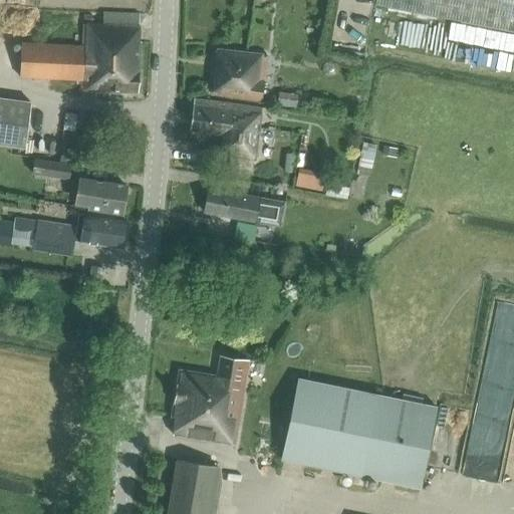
[(513,0),(375,0),(375,5),(513,32),(513,56),(511,70),(513,71),(513,0)]
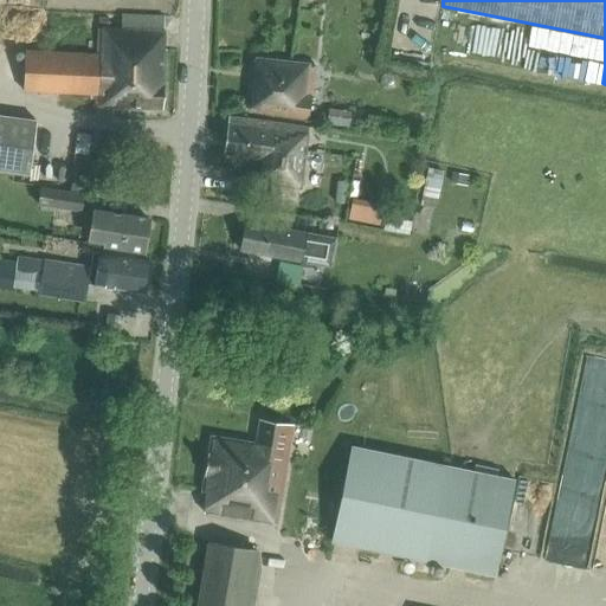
[(21,91),(94,95),(92,105),(160,109),(162,50),(159,49),(160,18),(120,15),(118,31),(96,30),(95,56),(23,52),(21,91)]
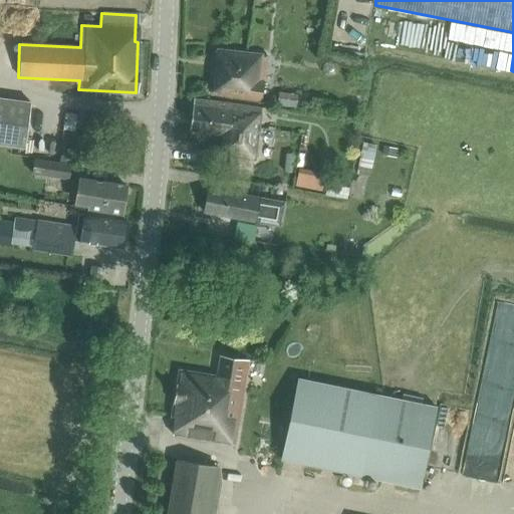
[(216,50),(209,95),(259,102),(260,93),(269,95),(271,81),(261,79),(265,57),(216,50)]
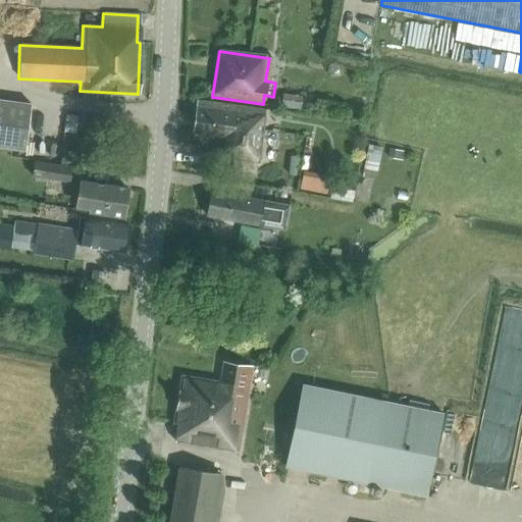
[(0,100),(0,146),(24,149),(31,104),(0,100)]
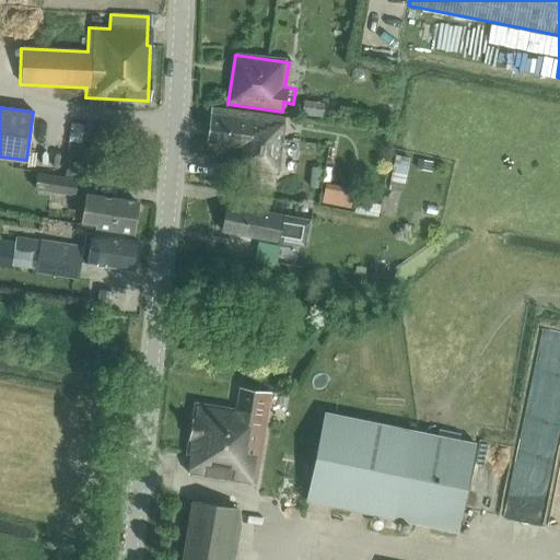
[(211,111),(206,143),(238,148),(235,168),(276,174),(283,120),(211,111)]
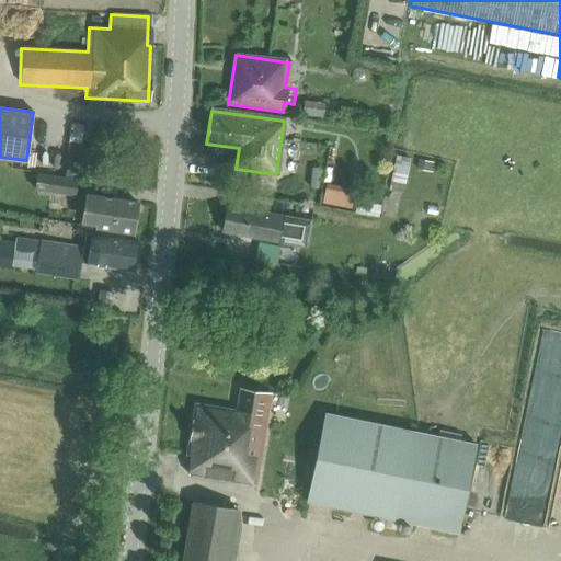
[(389,180),(405,182),(409,158),(392,156),(389,180)]
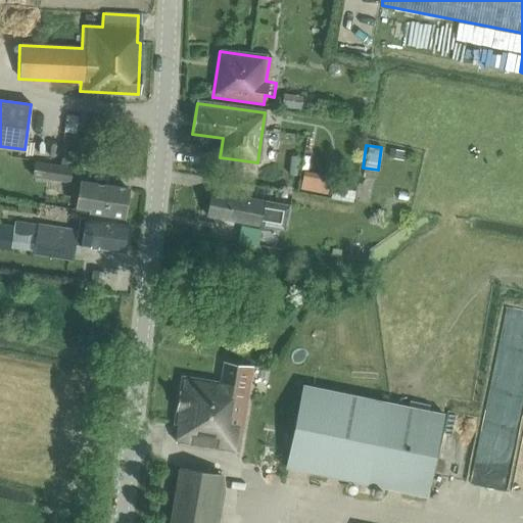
[(33,177),(70,183),(73,169),(35,162),(33,177)]
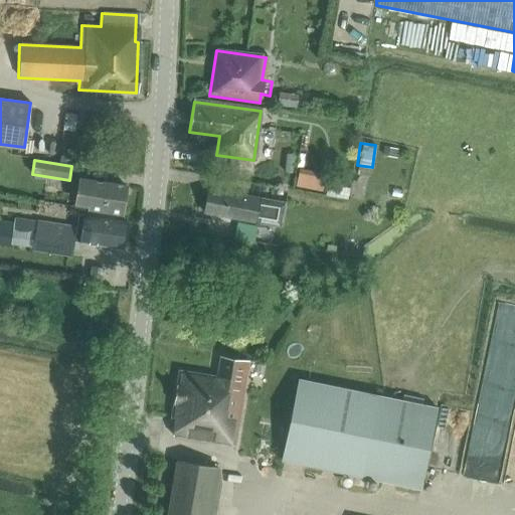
[(300,173),(297,186),(323,191),(325,177),(300,173)]
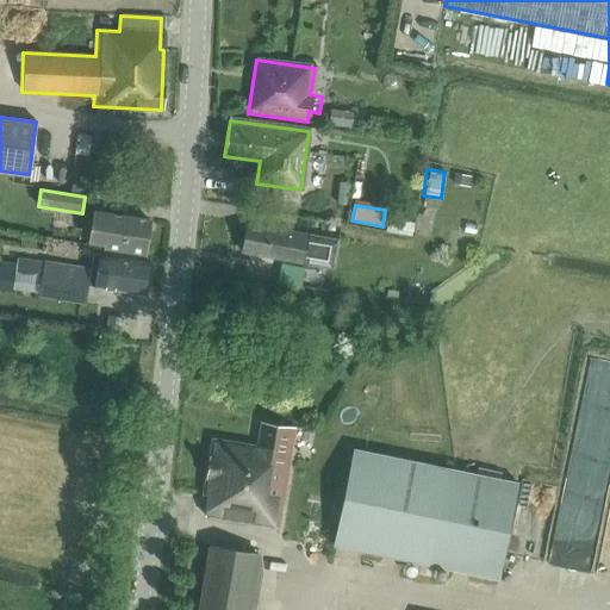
[(88,243),(103,246),(142,253),(147,222),(93,213),(88,243)]
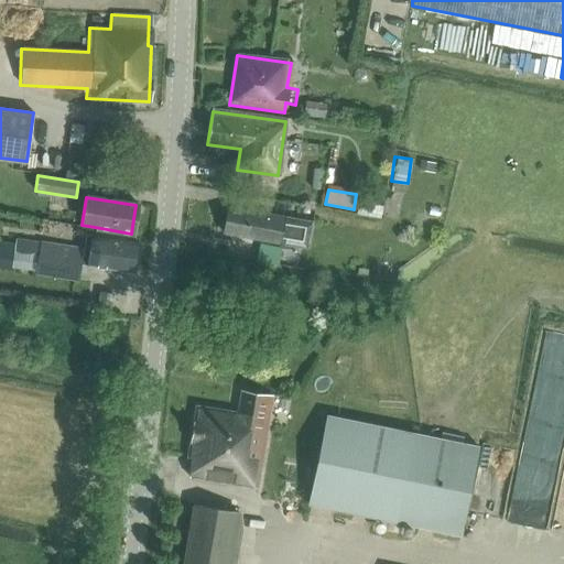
[(228,207),(224,232),(294,245),(299,219),(228,207)]
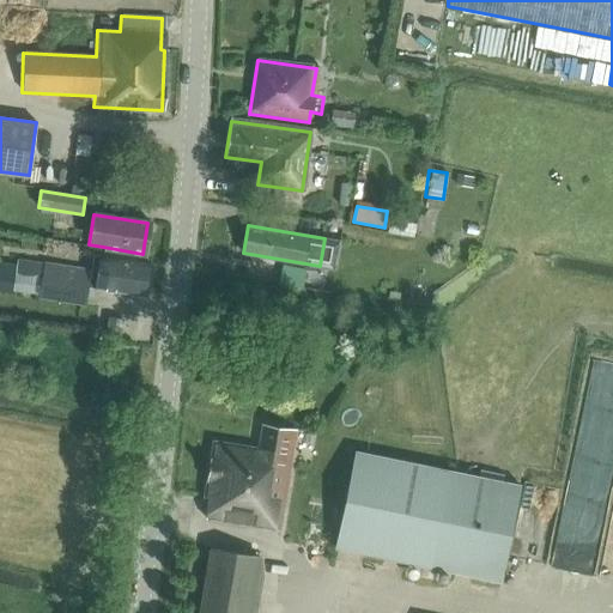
[(18,259),(13,291),(40,295),(44,262),(18,259)]
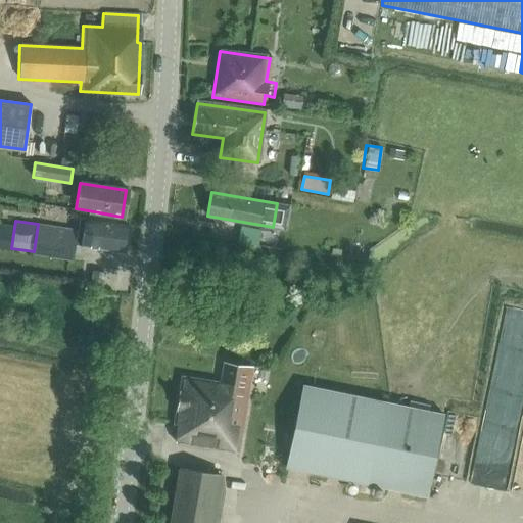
[(34,251),(33,253),(73,259),(75,245),(125,253),(129,226),(93,221),(93,223),(89,224),(88,232),(91,234),(91,236),(78,234),(79,229),(38,223),(38,224),(34,251)]
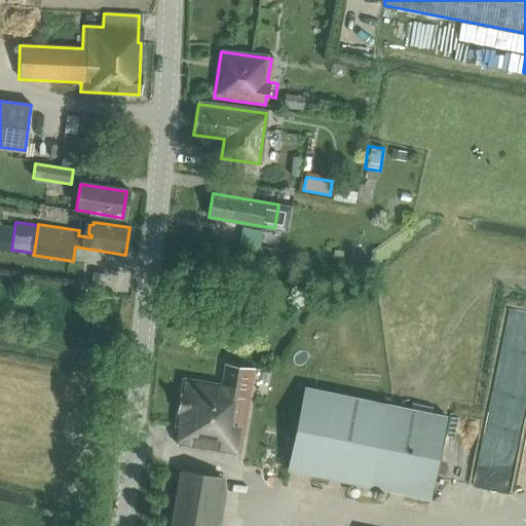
[(242,227),(239,242),(260,247),(263,231),(242,227)]
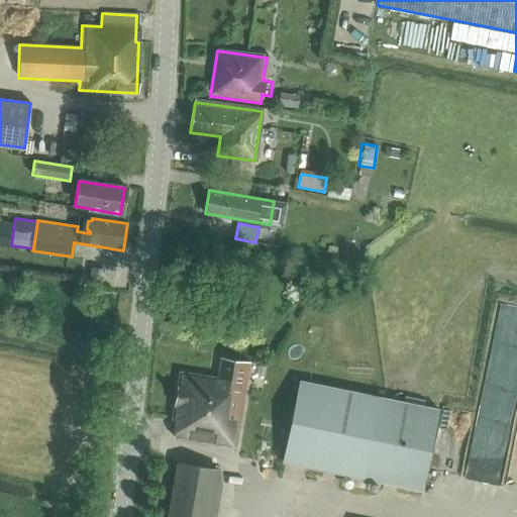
[(92,269),(90,281),(102,283),(104,271),(92,269)]
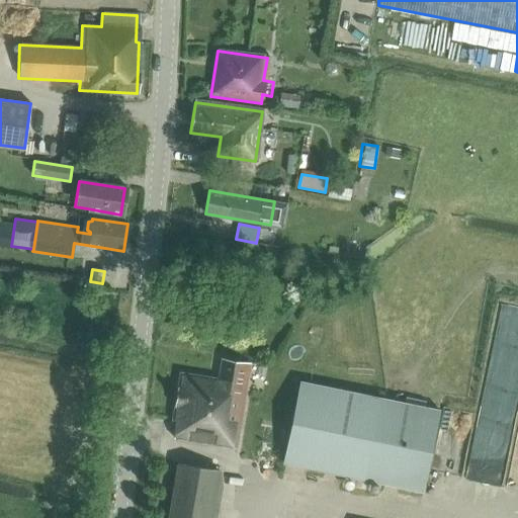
[(173,438),(236,448),(245,390),(249,363),(221,359),(218,378),(179,372),(171,421),(176,422),(173,438)]
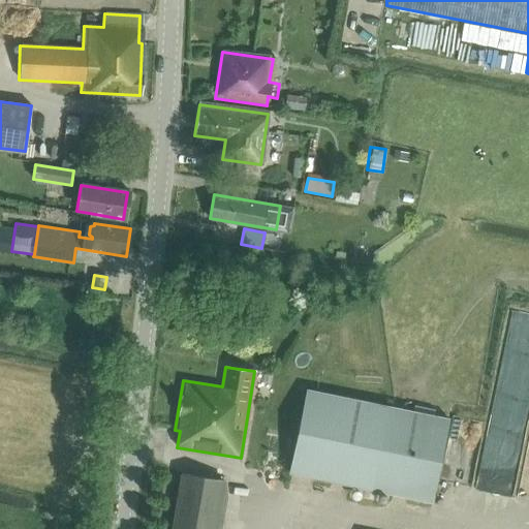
[(477,380),(475,454),(518,455),(520,380),(477,380)]
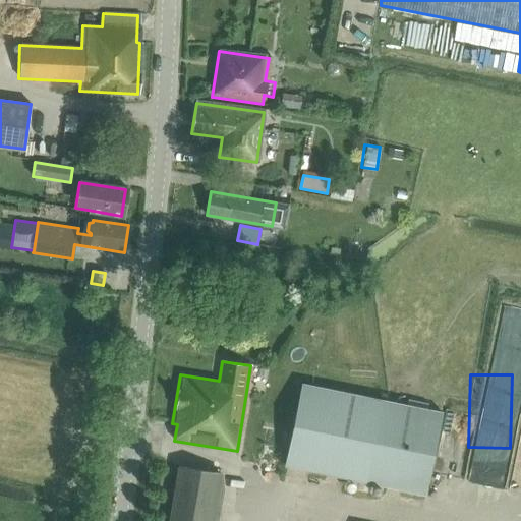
[(377,399),(301,384),(285,464),(425,494),(429,475),(443,413),(427,410),(428,403),(408,399),(407,406),(377,399)]
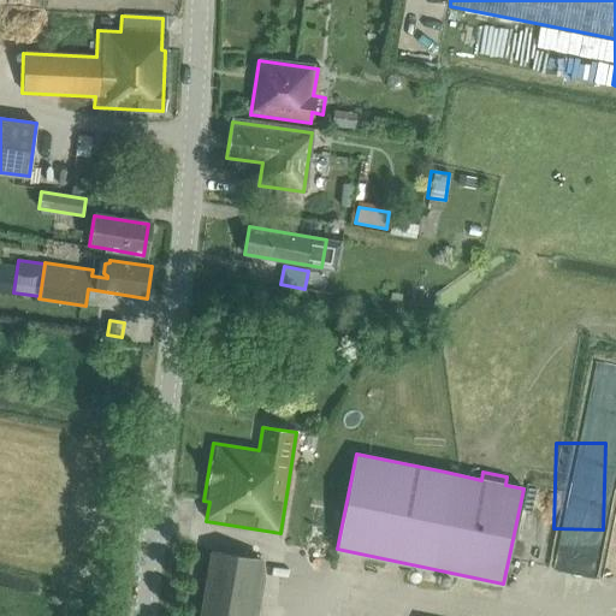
[(261,615),(264,554),(242,552),(238,615),(261,615)]
